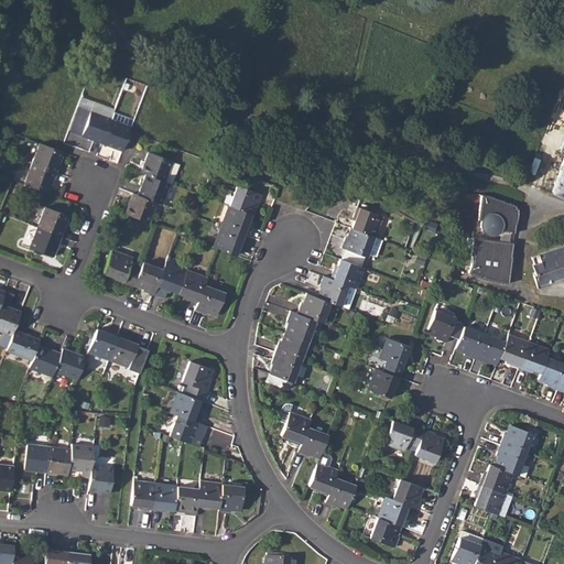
[(89,112),(80,136),(101,143),(110,120),(89,112)]
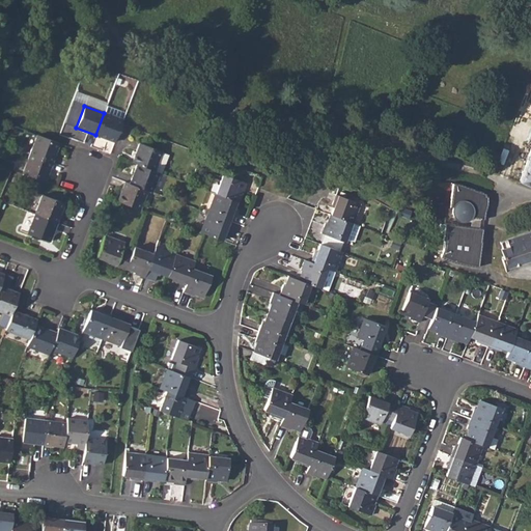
[(104,113),(95,135),(115,142),(121,123),(123,120),(104,113)]
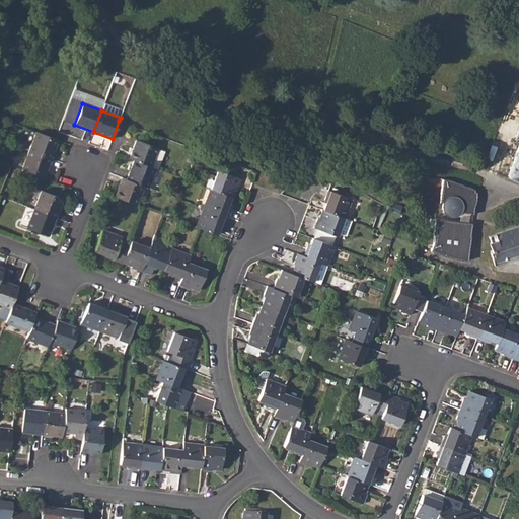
[(35,132),(28,150),(50,158),(57,140),(35,132)]
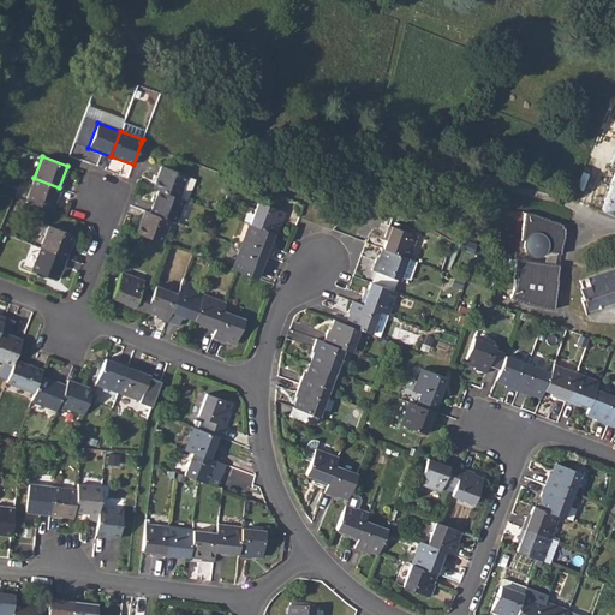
[(161,166),(153,187),(159,190),(179,198),(187,175),(161,166)]
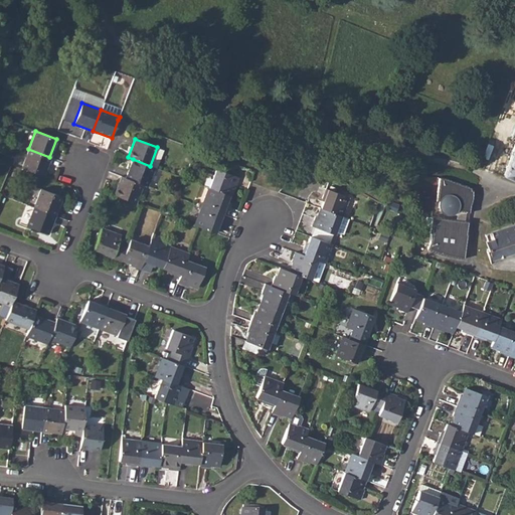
[(514,145),(504,176),(514,180),(514,145)]
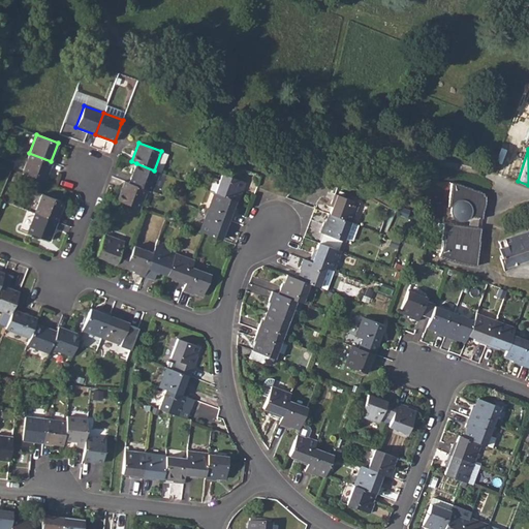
[(29,153),(22,173),(43,181),(51,161),(29,153)]
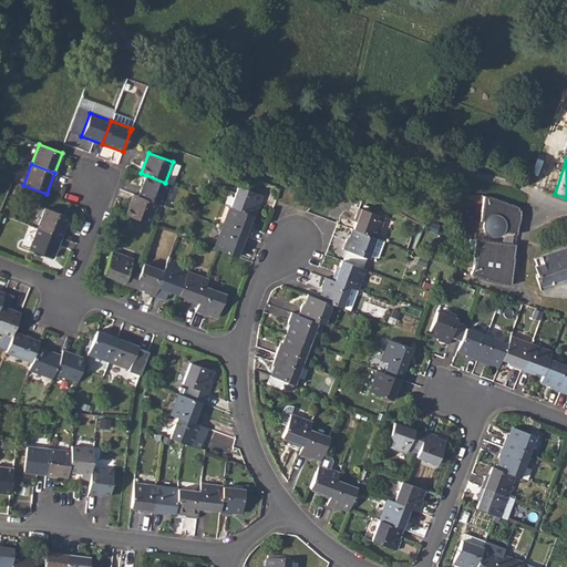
[(146,175),(138,196),(156,203),(162,205),(171,185),(165,183),(146,175)]
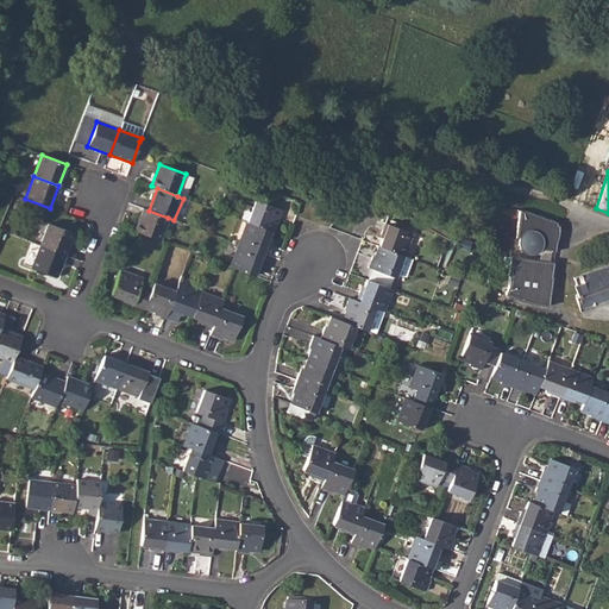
[(184,221),(193,201),(186,198),(177,218),(184,221)]
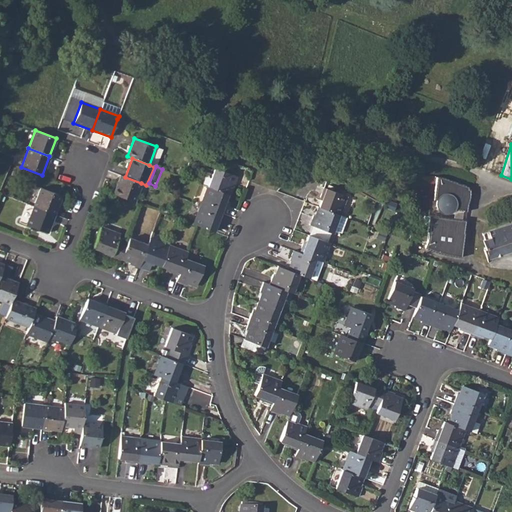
[(214,168),(207,187),(228,194),(231,186),(233,187),(237,176),(214,168)]
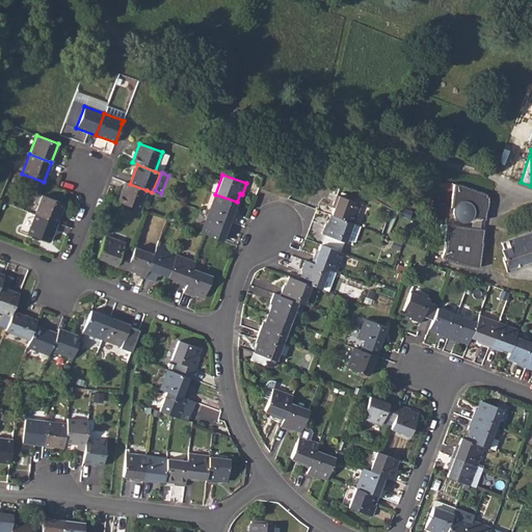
[(125,182),(117,201),(118,201),(140,209),(147,190),(130,184),(125,182)]
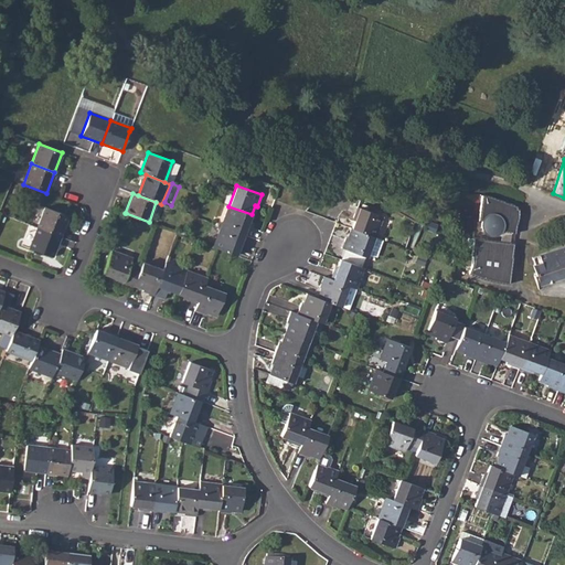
[(483,193),(483,196),(508,205),(509,201),(483,193)]
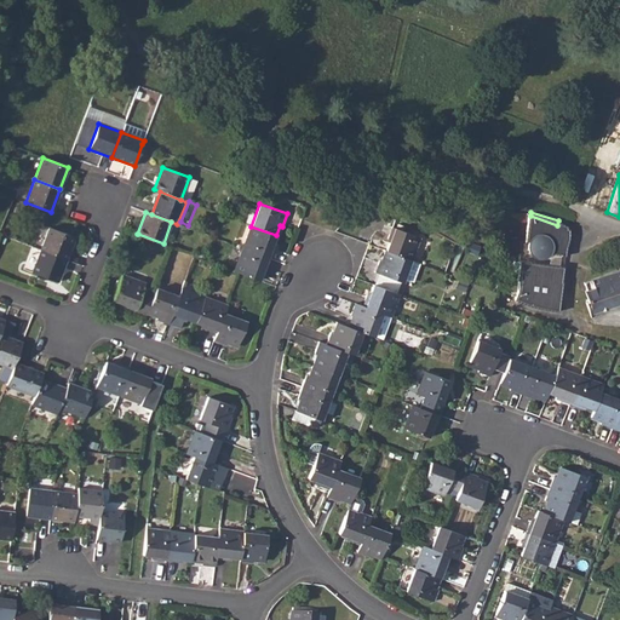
[(557,225),(530,216),(526,241),(529,241),(528,246),(530,250),(533,254),(538,258),(541,258),(545,258),(549,257),(552,254),(552,253),(560,254),(561,256),(563,257),(566,256),(567,254),(568,246),(570,240),(572,234),(570,230),(557,225)]
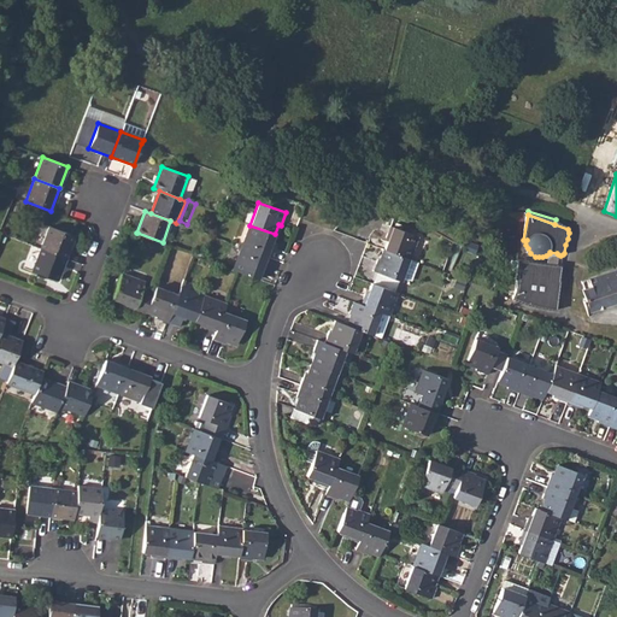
[(556,219),(554,224),(568,229),(569,228),(565,225),(566,224),(556,219)]
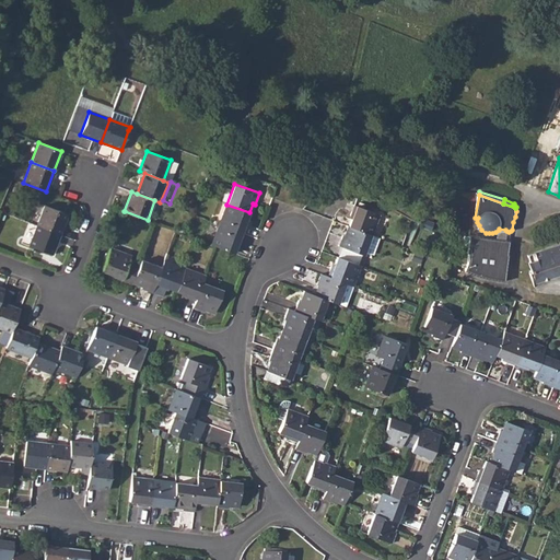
[(44,205),(36,225),(59,234),(67,214),(44,205)]
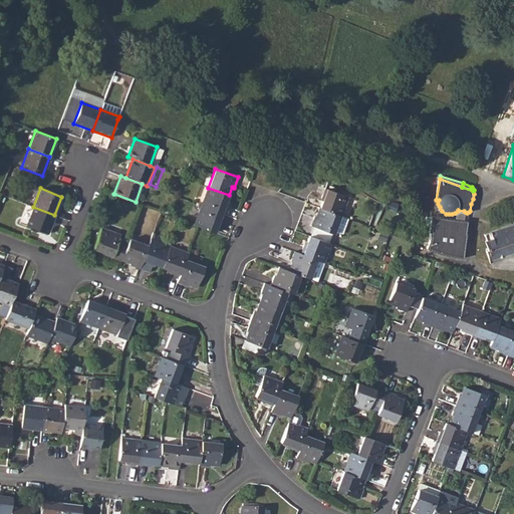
[(208,188),(201,206),(224,214),(228,205),(226,204),(229,195),(208,188)]
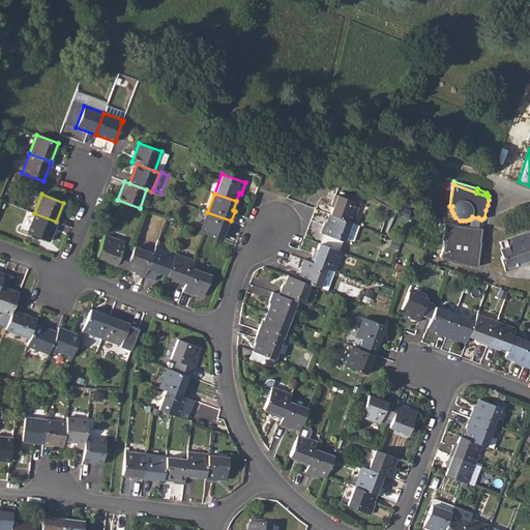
[(332,205),(329,214),(351,222),(358,203),(334,194),(330,204),(332,205)]
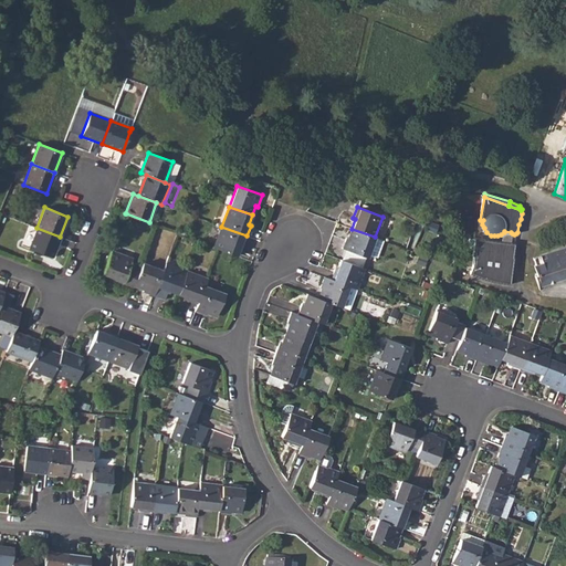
[(221,227),(213,248),(218,249),(237,255),(240,247),(242,247),(247,236),(221,227)]
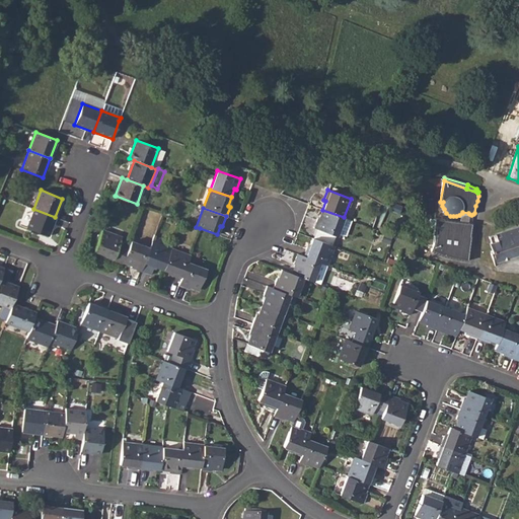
[(33,209),(26,228),(48,236),(55,217),(33,209)]
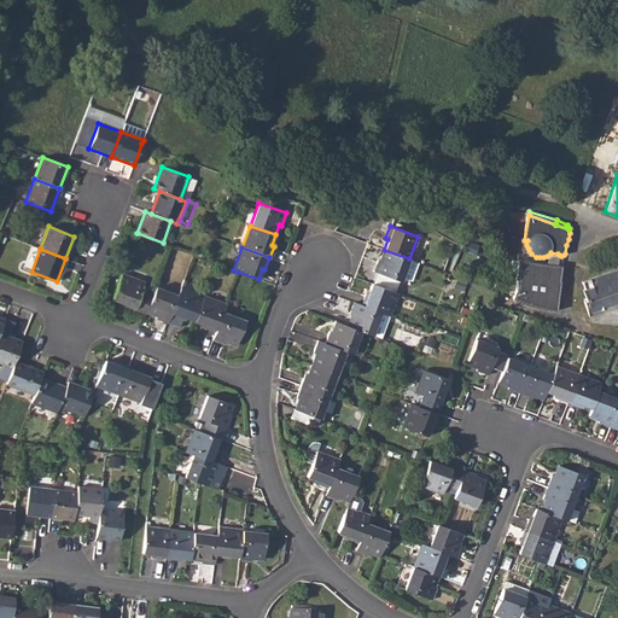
[(409,258),(384,250),(380,261),(377,260),(373,270),(401,281),(409,258)]
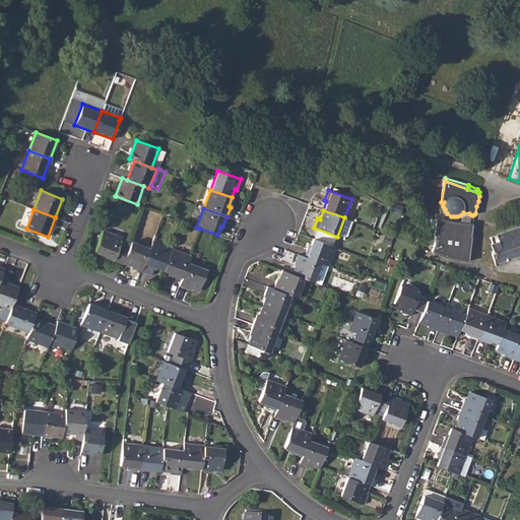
[(435,244),(432,250),(444,255),(453,258),(470,260),(473,236),(472,236),(474,222),(467,221),(460,222),(450,221),(444,218),(438,218),(435,234),(437,235),(435,244)]
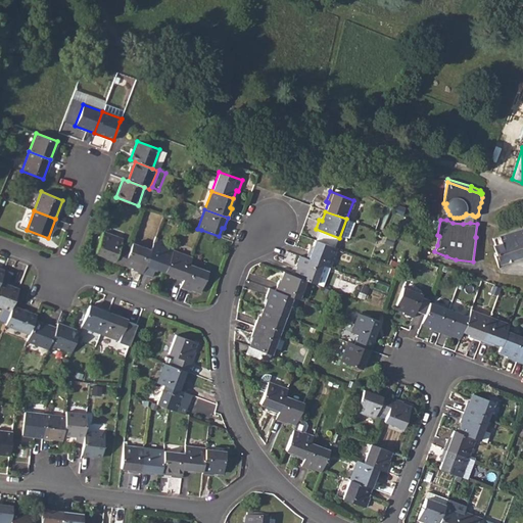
[(522,229),(493,239),(495,246),(494,246),(496,254),(494,255),(497,268),(501,268),(500,264),(522,255),(522,229)]
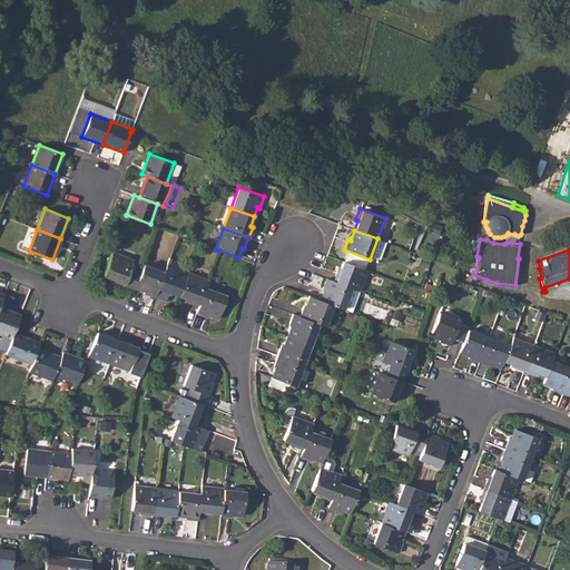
[(112,253),(104,276),(114,279),(114,283),(134,291),(135,287),(140,272),(130,268),(133,261),(117,254),(112,253)]
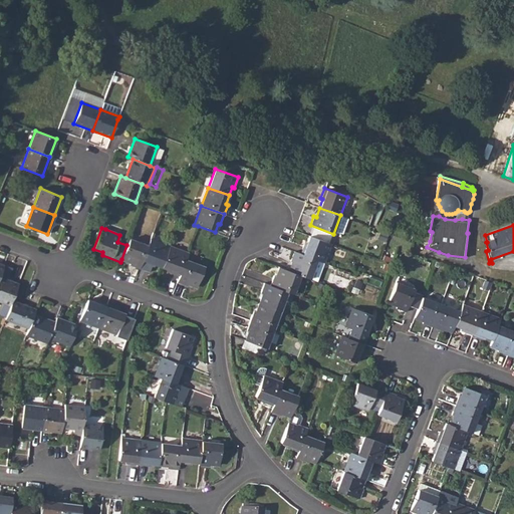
[(303,244),(299,253),(316,260),(322,262),(329,243),(309,235),(305,245),(303,244)]
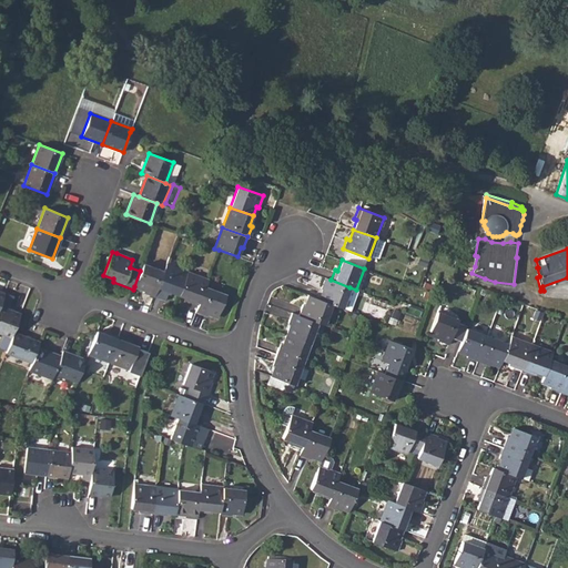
[(140,271),(134,286),(143,290),(142,293),(153,296),(156,290),(163,272),(143,263),(140,271)]
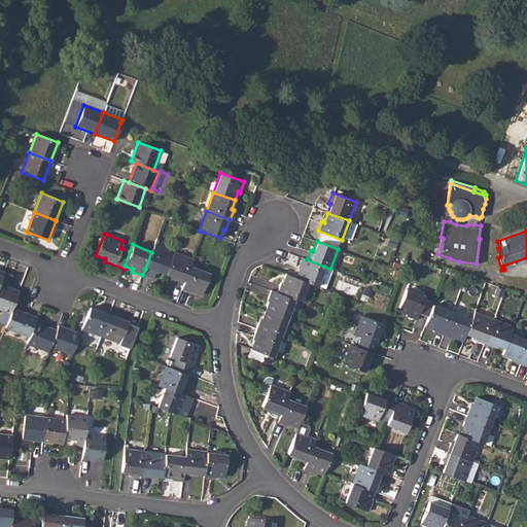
[(151,252),(145,269),(155,272),(156,270),(166,273),(173,253),(154,245),(151,252)]
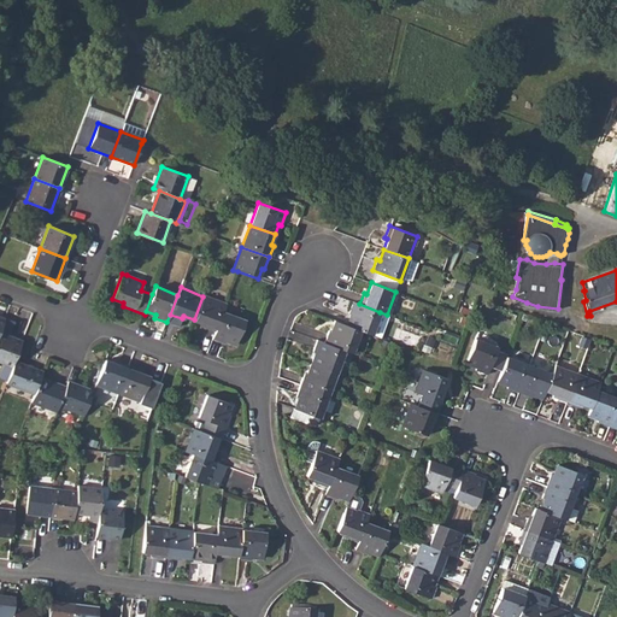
[(203,297),(194,319),(204,323),(204,327),(215,330),(223,311),(225,304),(203,297)]
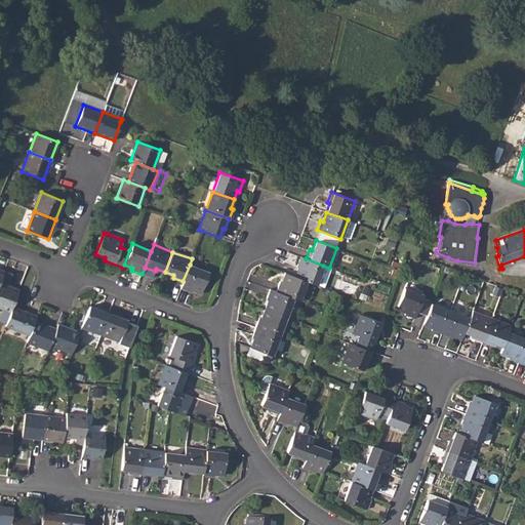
[(298,268),(295,277),(306,281),(316,285),(323,266),(306,258),(299,256),(296,267),(298,268)]
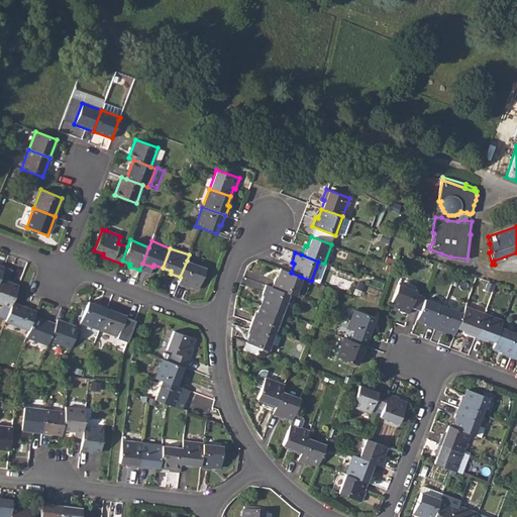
[(180,277),(178,284),(188,288),(189,286),(198,289),(205,268),(187,261),(180,277)]
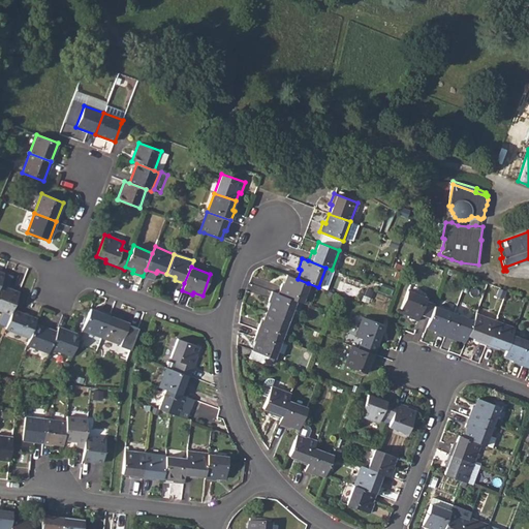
[(281,283),(277,293),(294,300),(301,302),(308,283),(298,279),(287,275),(284,284),(281,283)]
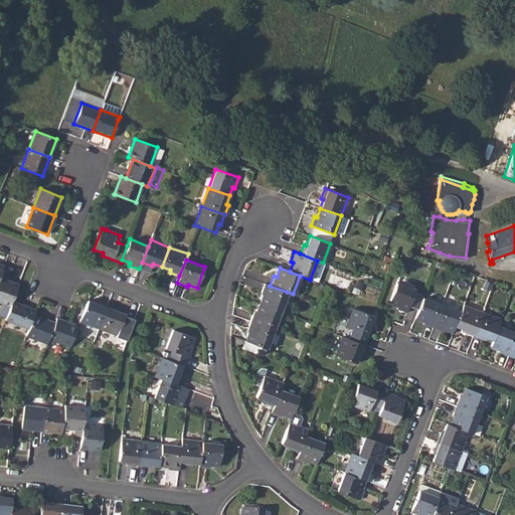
[(0,302),(10,307),(12,301),(18,285),(0,278),(0,302)]
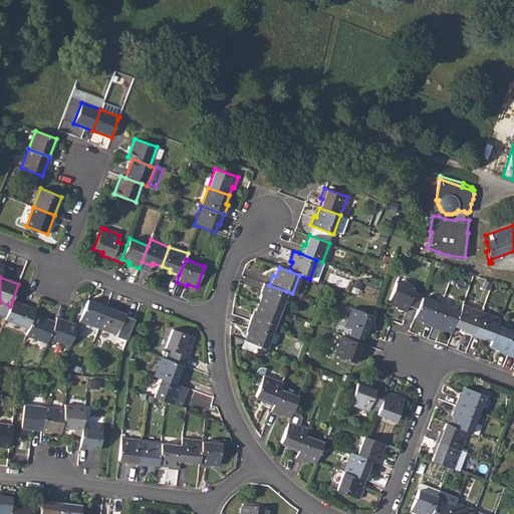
[(395,282),(388,302),(396,306),(396,308),(406,312),(415,288),(395,282)]
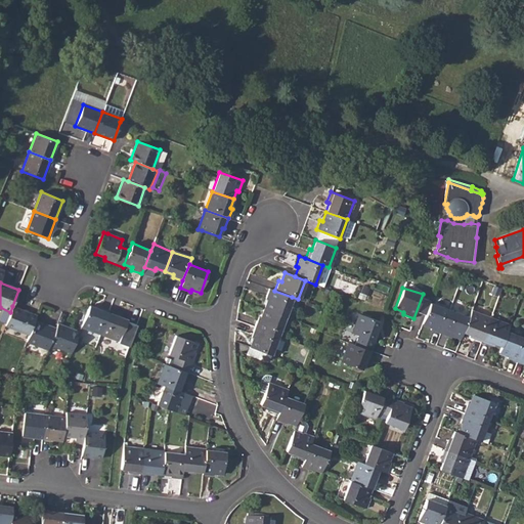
[(266,300),(263,308),(285,316),(292,297),(274,291),(268,289),(264,298),(266,300)]
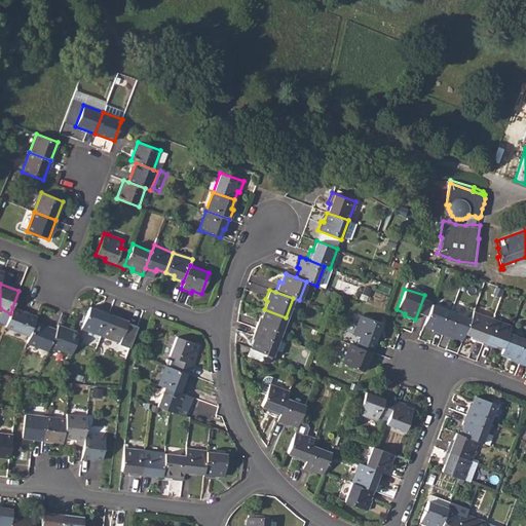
[(431,304),(424,325),(434,329),(433,331),(442,335),(451,311),(431,304)]
